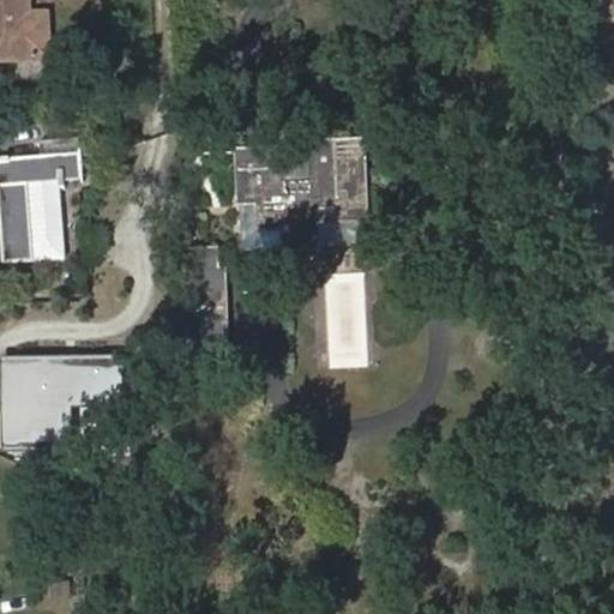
[(0,0),(0,59),(49,58),(48,10),(29,10),(28,0),(0,0)]
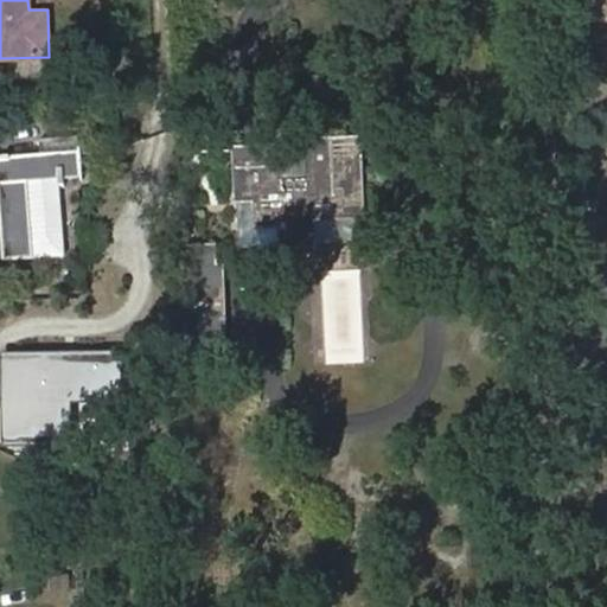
[(606,0),(583,0),(585,12),(606,12),(606,0)]
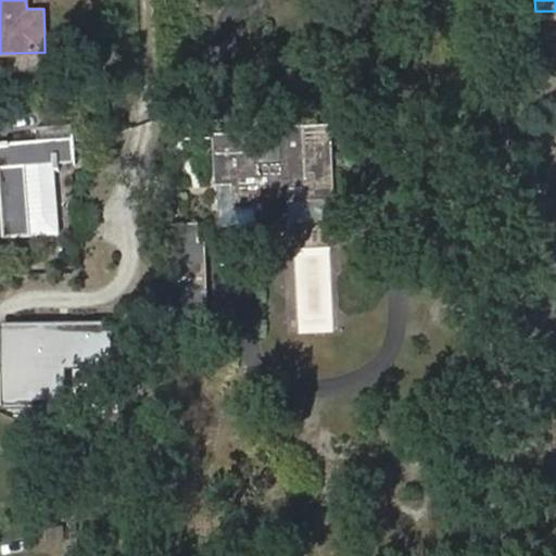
[(256,136),(218,138),(219,185),(236,185),(237,209),(257,209),(258,229),(289,228),(288,202),(333,201),(331,131),(279,133),(279,164),(257,165),(256,136)]
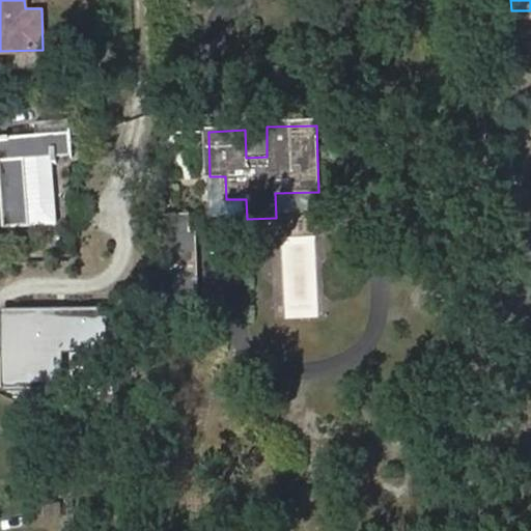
[(70,154),(67,132),(0,137),(0,169),(4,224),(30,223),(26,158),(54,155),(70,154)]
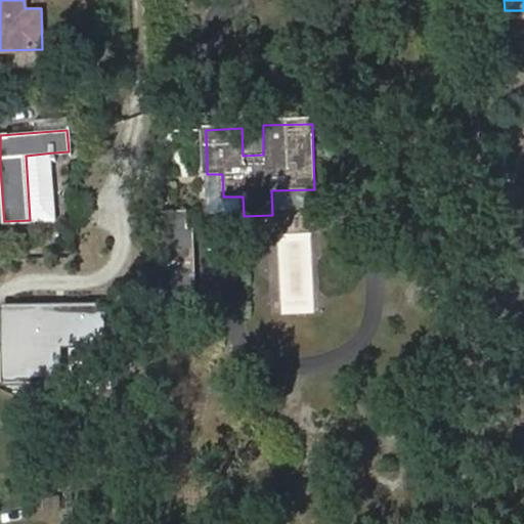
[(53,153),(26,156),(30,220),(58,219),(53,153)]
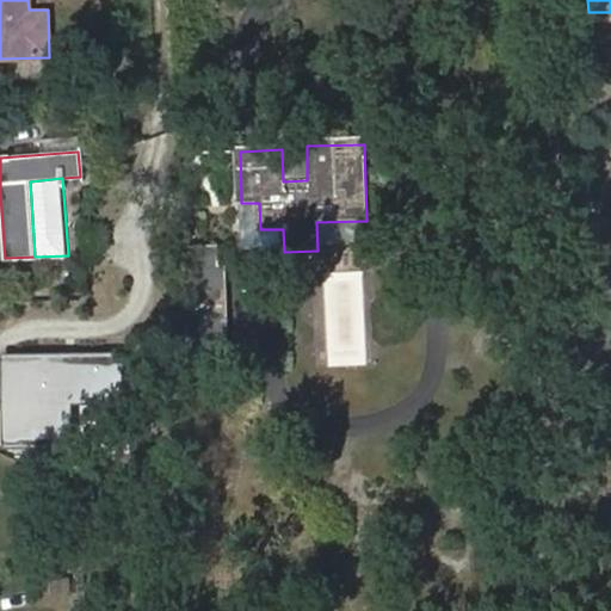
[(230,377),(228,265),(221,265),(220,246),(186,248),(190,378),(230,377)]
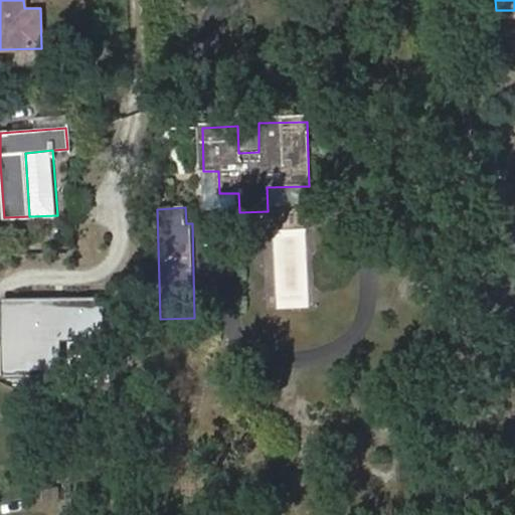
[(307,228),(274,228),(273,309),(307,309),(307,228)]
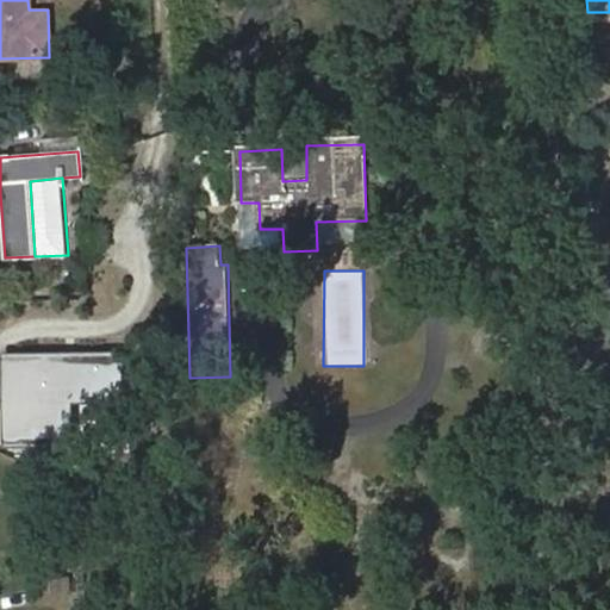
[(118,353),(0,353),(0,443),(69,444),(69,404),(118,404),(118,353)]
